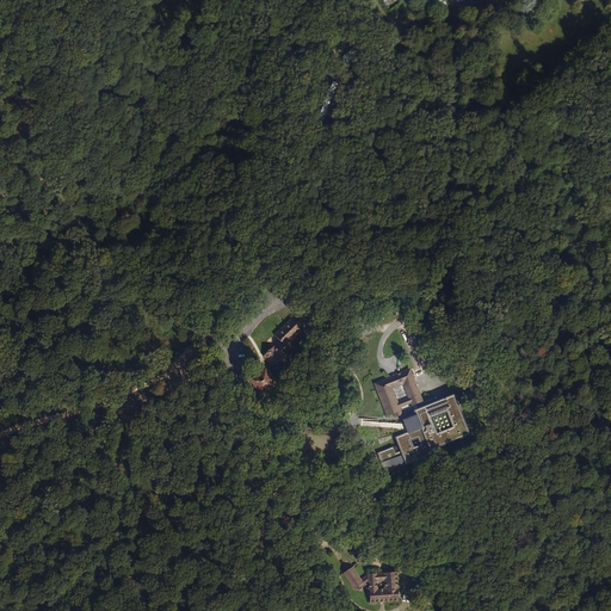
[(281,340),(285,346),(302,331),(292,320),(276,334),(281,340)]
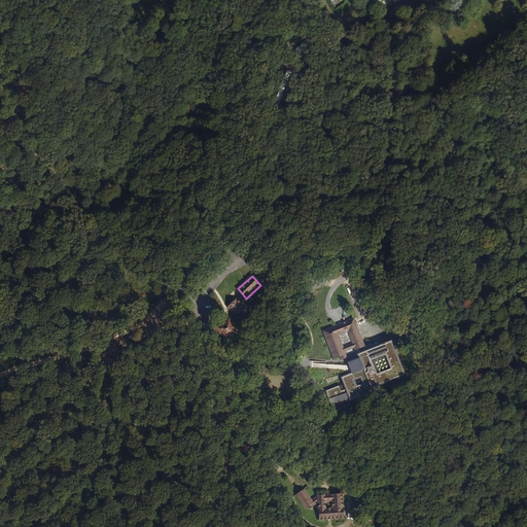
[(242,303),(246,299),(242,293),(237,296),(242,303)]
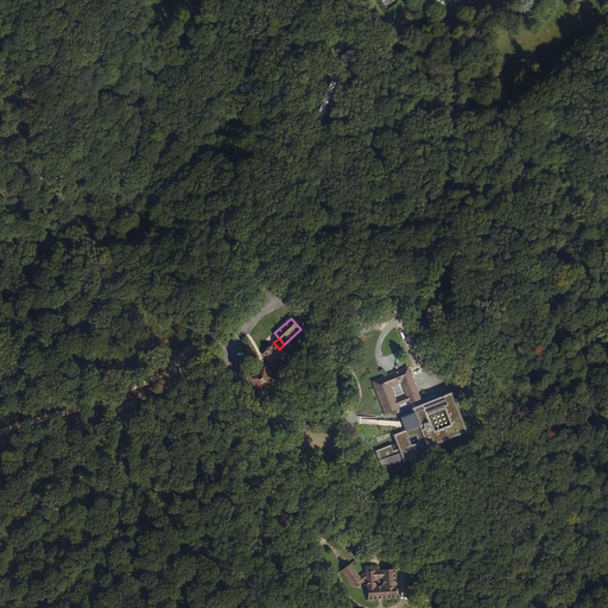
[(263,352),(273,363),(284,355),(279,349),(273,342),(263,352)]
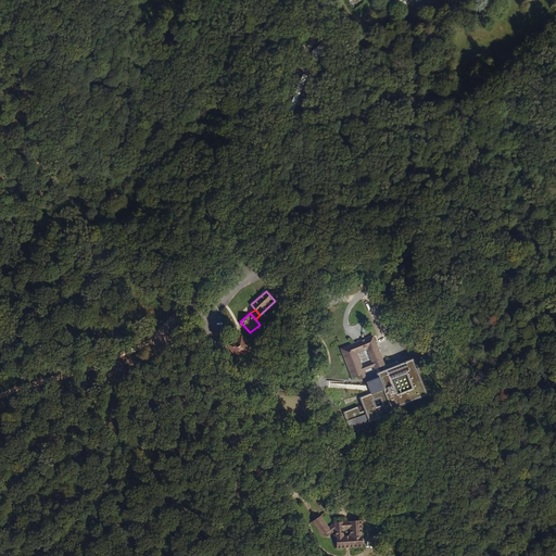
[(238,359),(252,350),(241,336),(228,346),(238,359)]
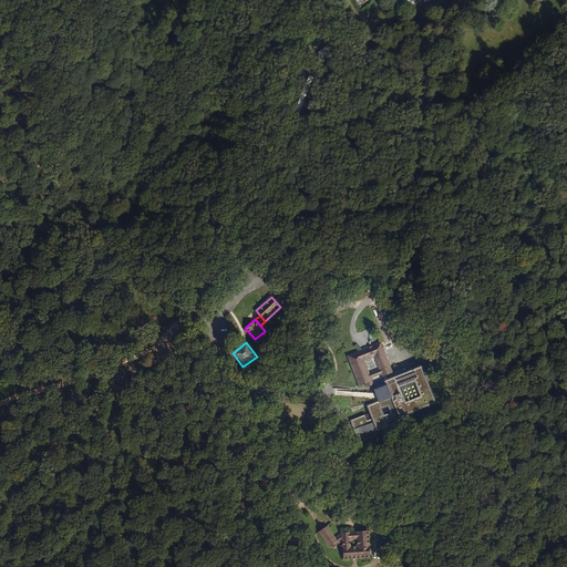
[(383,377),(393,373),(381,343),(369,348),(349,356),(360,385),(366,383),(372,380),(371,378),(370,374),(366,360),(375,357),(381,370),(382,373),(383,377)]
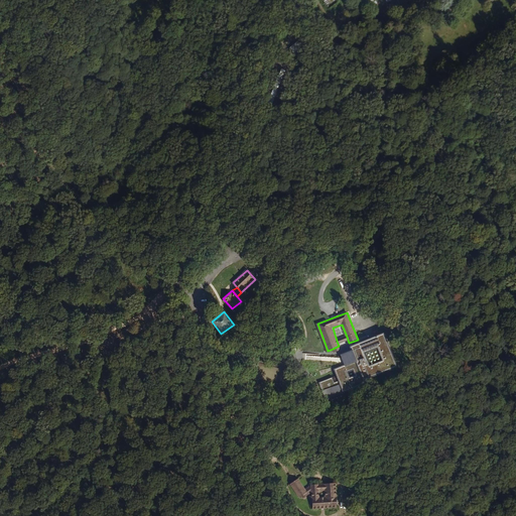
[(402,342),(409,338),(399,320),(391,325),(402,342)]
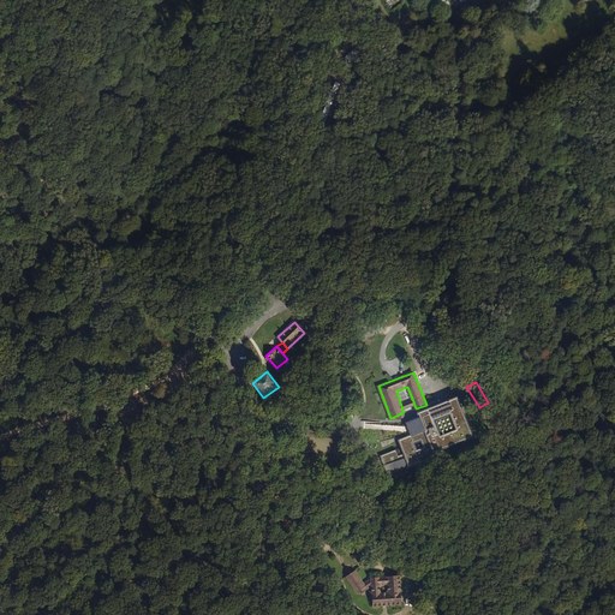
[(433,453),(472,439),(457,399),(455,400),(454,398),(451,399),(452,401),(418,415),(424,431),(399,441),(410,467),(434,458),(433,453)]
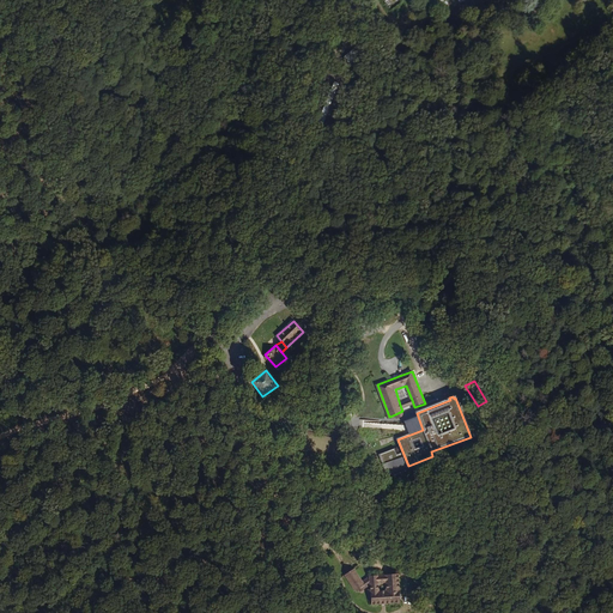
[(366,587),(363,581),(354,570),(345,576),(357,593),(358,592),(360,593),(362,593),(364,592),(364,589),(366,587)]
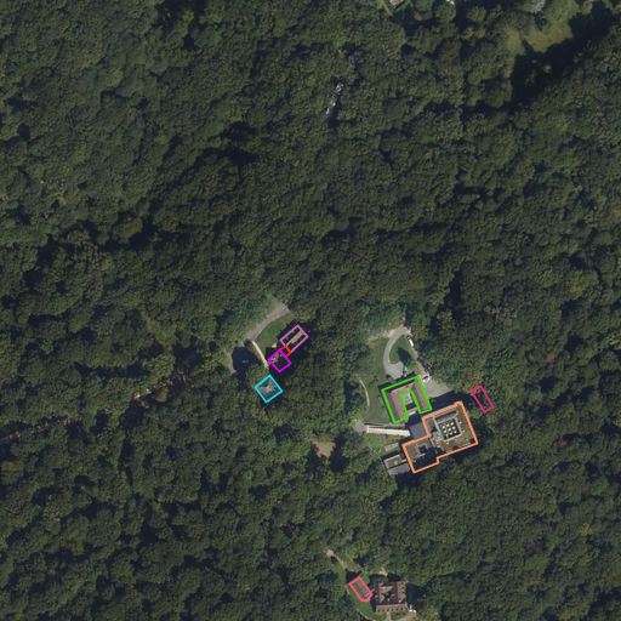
[(376,607),(376,614),(405,610),(404,582),(375,584),(368,588),(371,594),(375,593),(375,597),(372,597),(374,607),(376,607)]
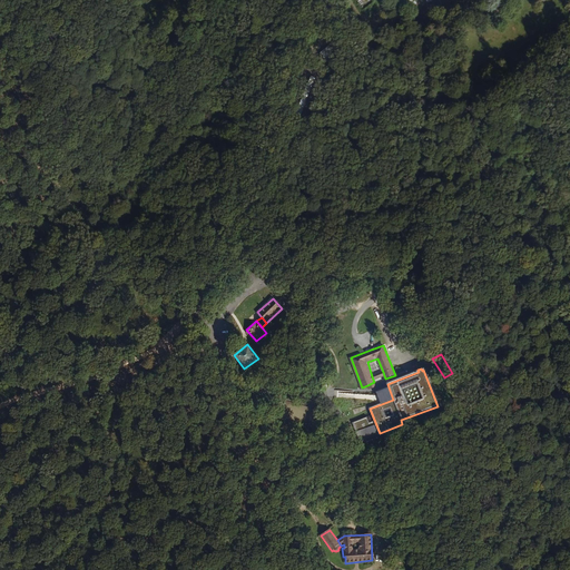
All buildings are outlined.
